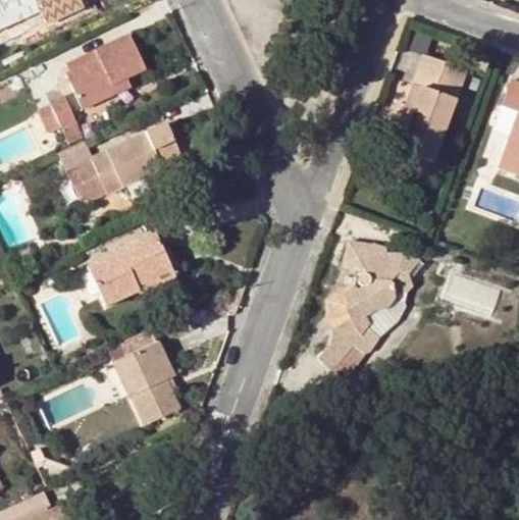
[(0,0),(0,29),(42,9),(48,24),(84,6),(81,0),(0,0)]
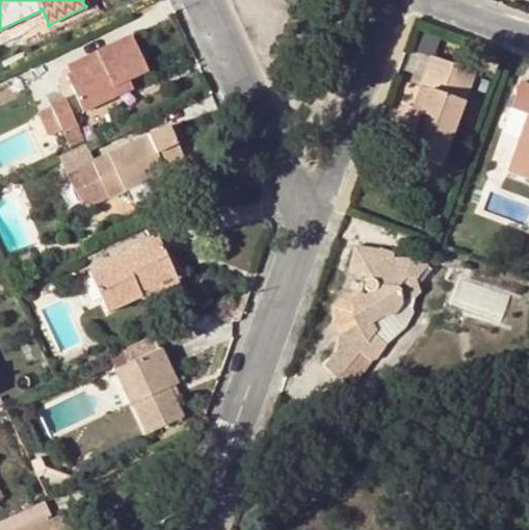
[(132,34),(70,65),(72,71),(68,74),(84,110),(118,95),(114,85),(129,79),(149,71),(132,34)]
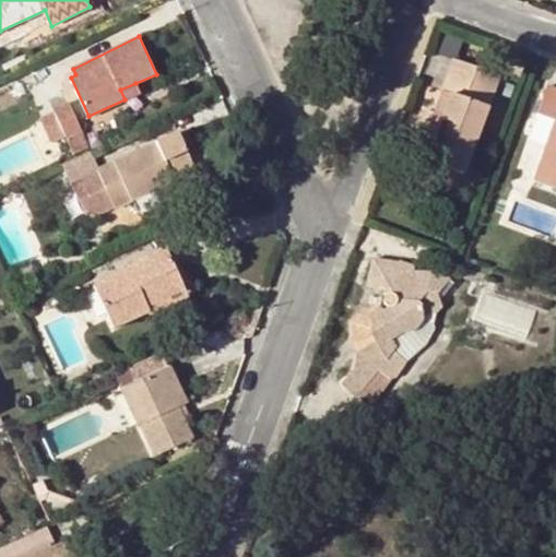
[(488,70),(456,58),(442,90),(453,93),(444,118),(428,158),(465,172),(489,105),(478,102),(488,70)]
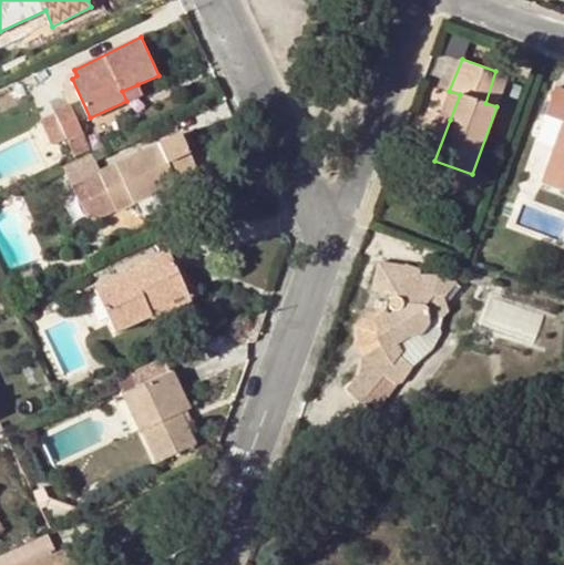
[(509,76),(495,71),(485,103),(496,106),(509,76)]
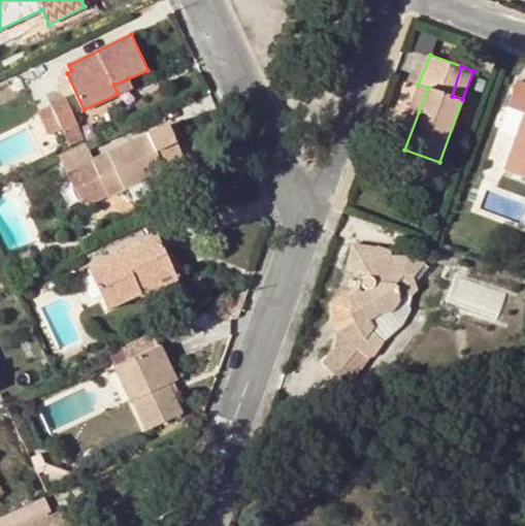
[(474,72),(468,90),(483,95),(489,77),(474,72)]
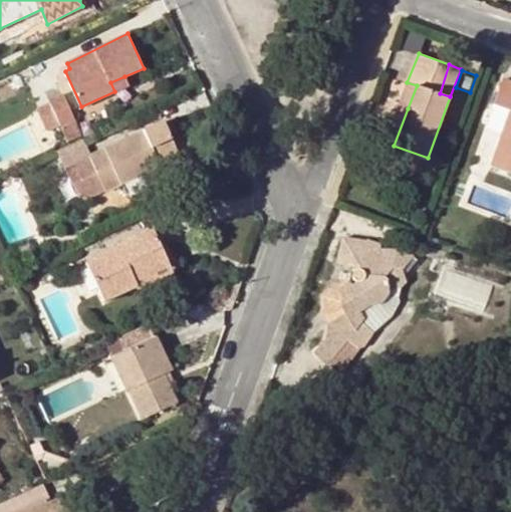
[(129,84),(124,76),(110,82),(114,91),(129,84)]
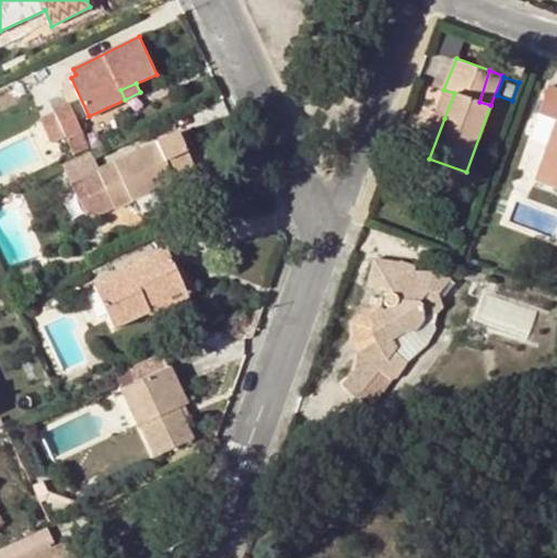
[(556,86),(549,84),(538,112),(556,117),(556,125),(537,178),(556,186),(556,86)]
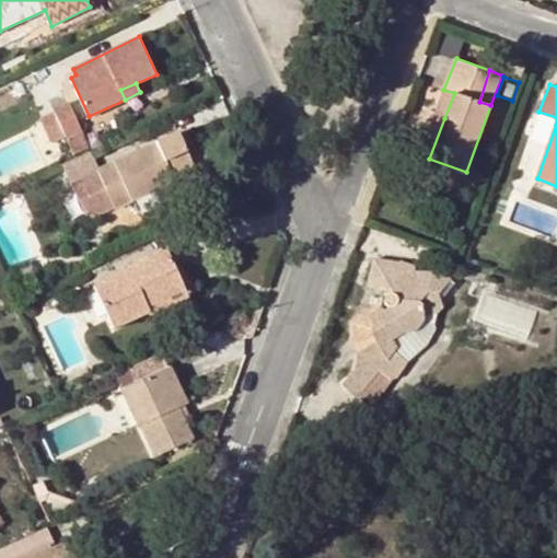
[(77,158),(92,151),(69,101),(54,107),(55,111),(67,136),(77,158)]
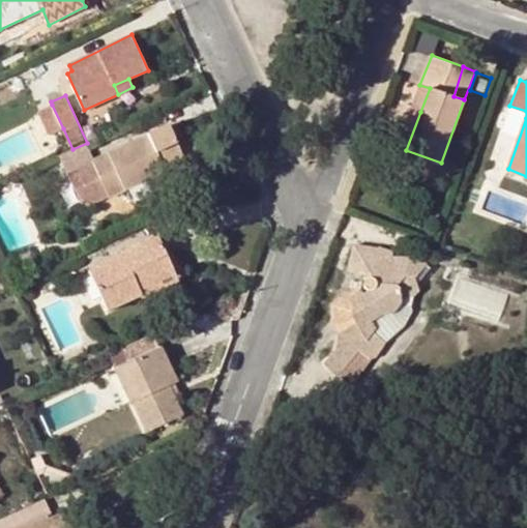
[(51,134),(63,128),(52,105),(40,111),(51,134)]
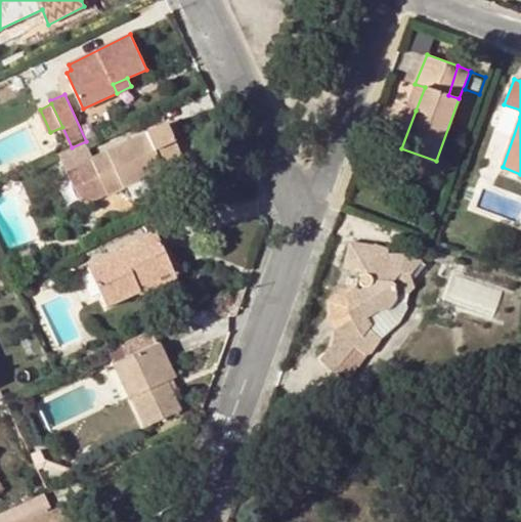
[(393,145),(401,148),(416,111),(407,107),(393,145)]
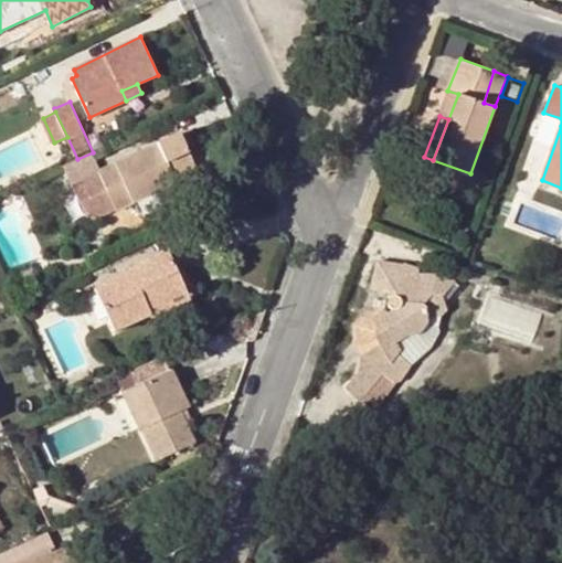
[(99,169),(101,172),(116,208),(117,210),(177,182),(176,179),(172,172),(193,161),(180,133),(99,169)]
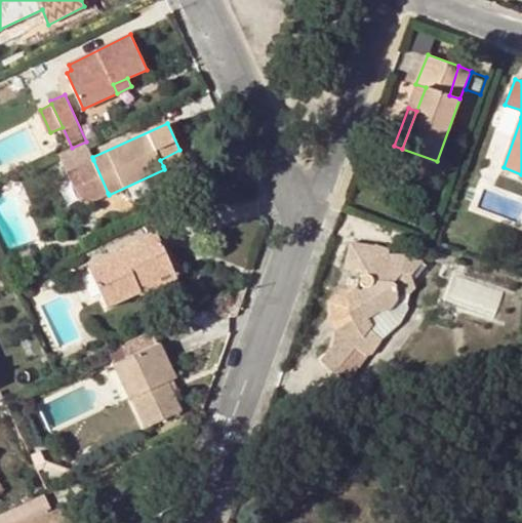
[(184,157),(179,150),(160,160),(163,166),(184,157)]
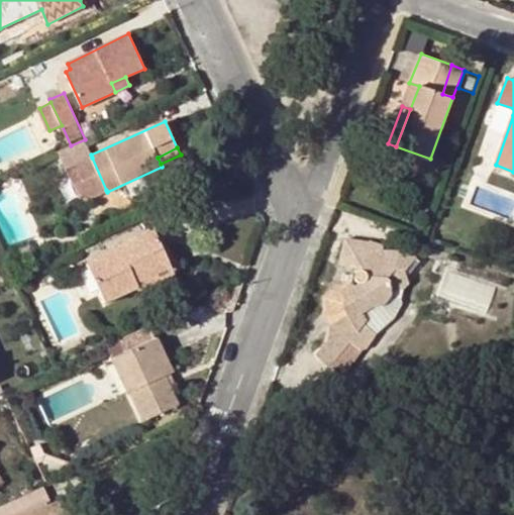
[(92,158),(68,170),(81,201),(106,190),(92,158)]
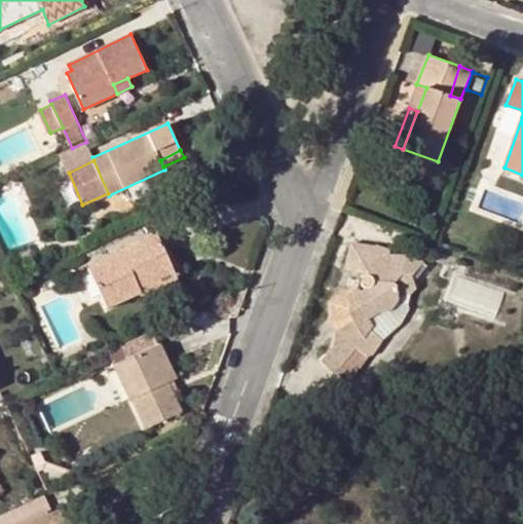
[(174,268),(156,233),(120,251),(122,254),(90,268),(108,306),(140,290),(138,285),(174,268)]
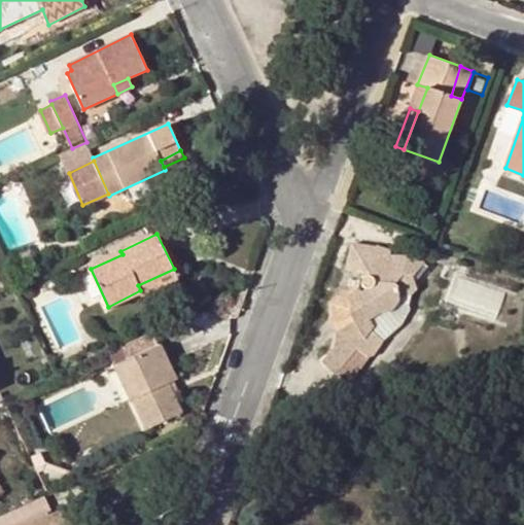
[(332,303),(333,318),(343,320),(346,327),(339,330),(335,348),(323,358),(335,372),(338,370),(349,358),(370,355),(374,355),(385,339),(373,329),(375,324),(394,314),(393,309),(402,301),(402,295),(411,294),(418,287),(413,272),(406,271),(406,253),(387,252),(381,251),(377,251),(378,245),(352,241),(347,267),(360,269),(364,277),(361,282),(367,286),(362,291),(358,288),(347,293),(345,290),(337,294),(332,303)]
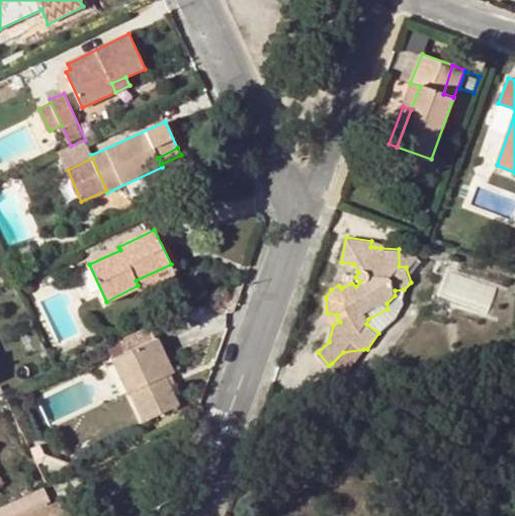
[(175,273),(171,264),(136,280),(138,285),(140,289),(175,273)]
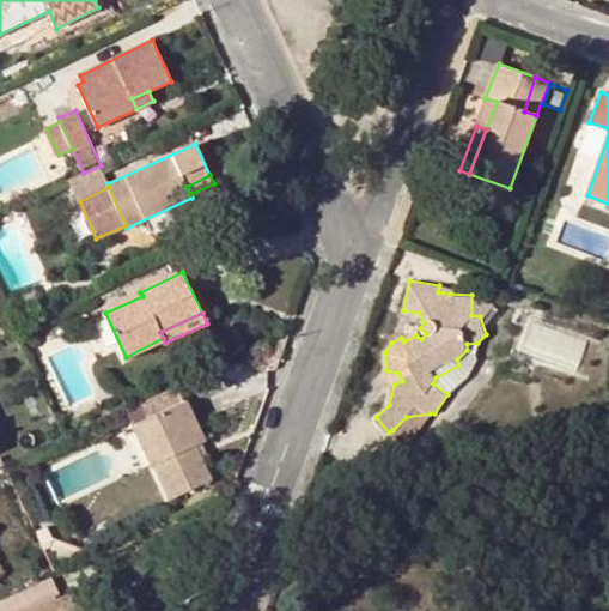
[(387,370),(394,385),(402,381),(399,373),(387,370)]
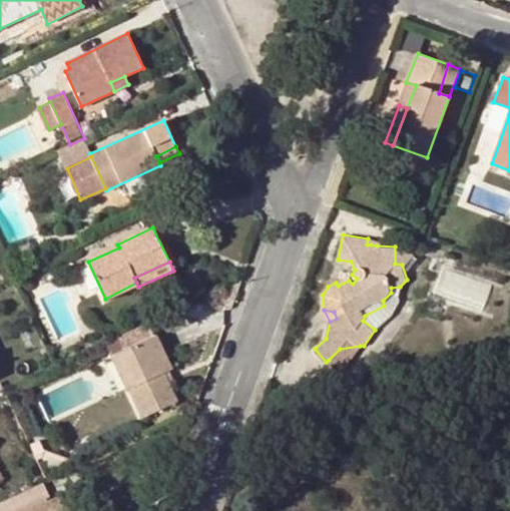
[(173,368),(151,322),(115,338),(122,353),(112,357),(126,390),(130,388),(142,417),(177,401),(168,382),(163,372),(169,369),(173,368)]
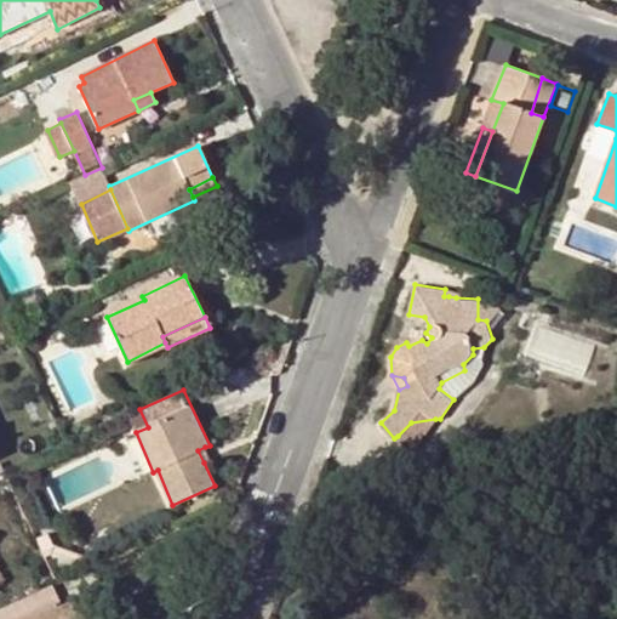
[(412,447),(435,419),(411,422),(398,436),(412,447)]
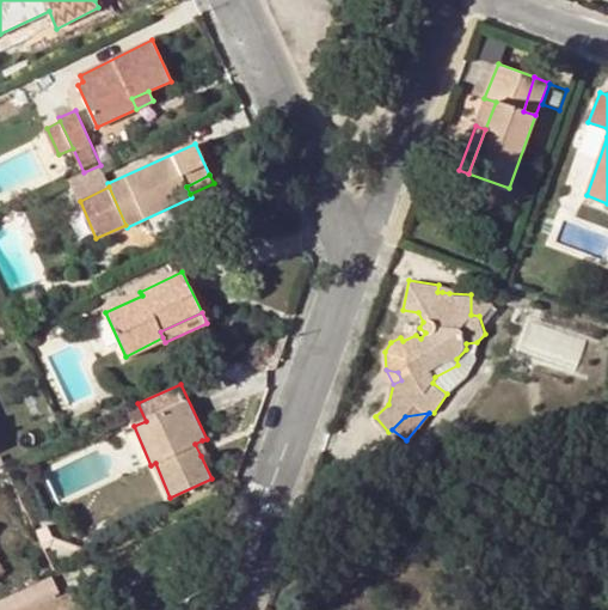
[(195,444),(201,456),(207,452),(202,440),(195,444)]
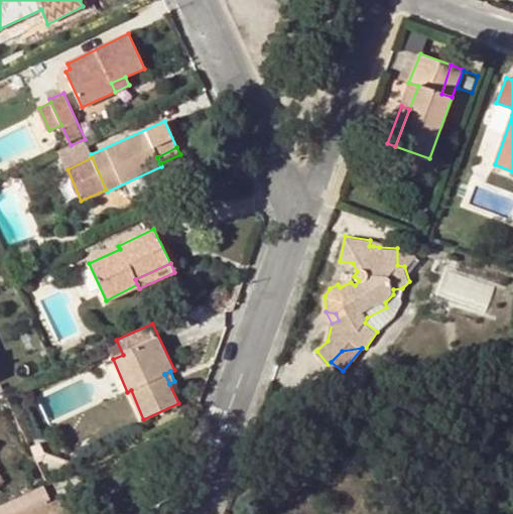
[(52,513),(45,500),(15,513),(69,513),(69,512),(65,513),(52,513)]
